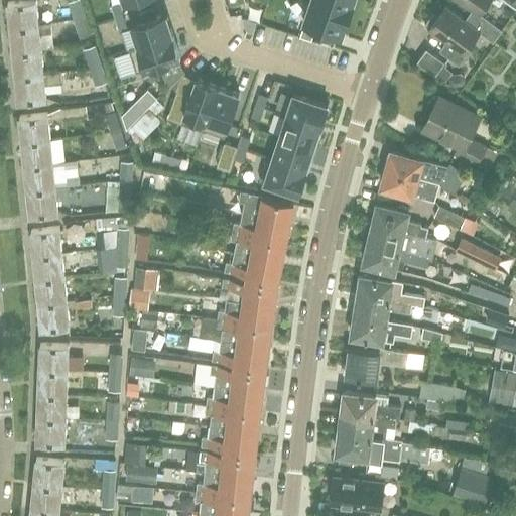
[(36,0),(8,3),(11,28),(38,25),(36,0)]
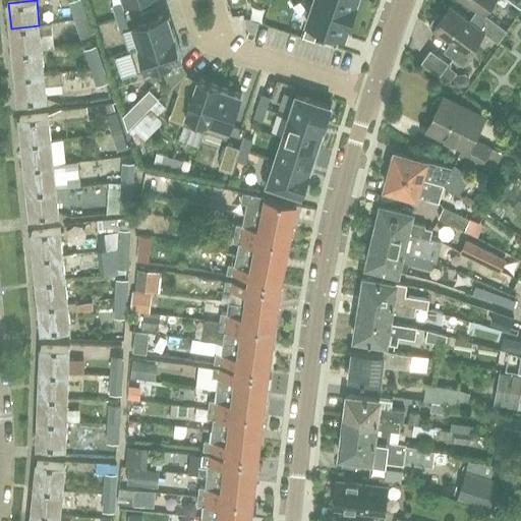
[(73,0),(69,1),(75,19),(77,19),(87,16),(80,0),(73,0)]
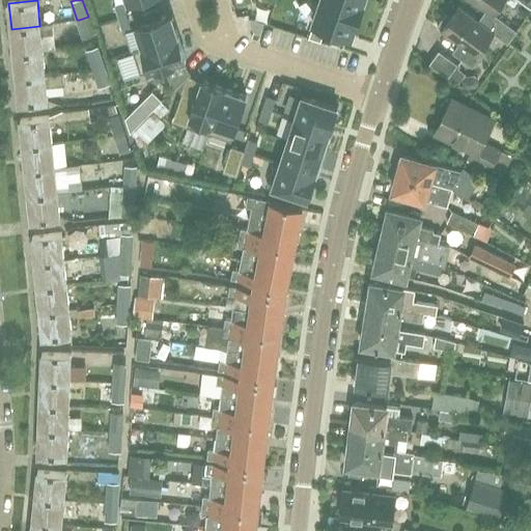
[(319,0),(319,1),(360,15),(364,0),(319,0)]
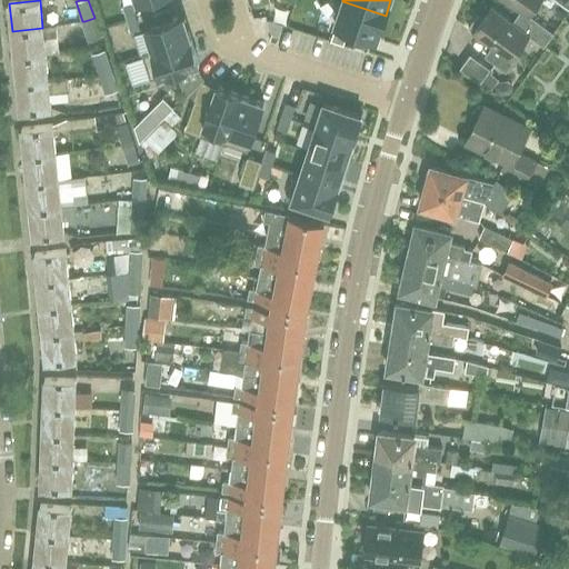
[(568,0),(507,0),(521,10),(521,9),(529,15),(539,0),(557,0),(568,8),(568,0)]
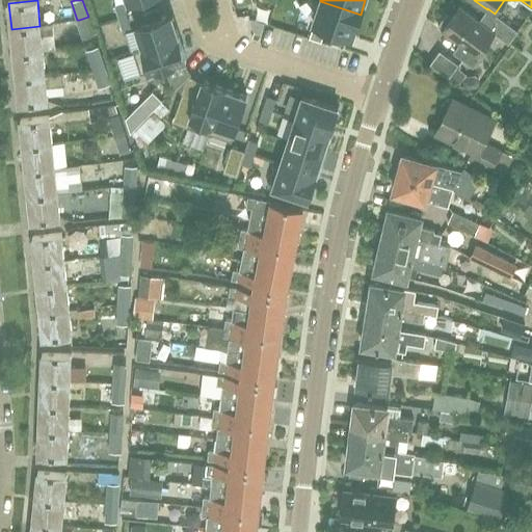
[(353,36),(361,15),(320,1),(313,23),(353,36)]
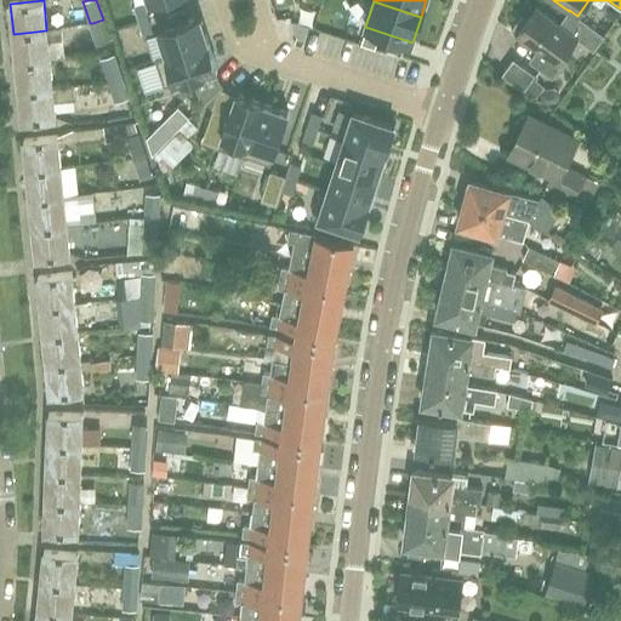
[(148,18),(144,4),(135,6),(138,21),(148,18)]
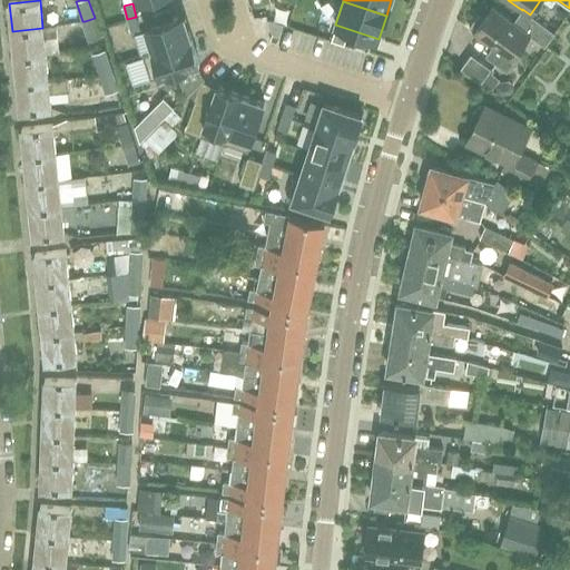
[(522,9),(522,10),(513,21),(493,6),(483,19),(479,16),(469,28),(512,60),(530,36),(544,46),(554,32),(530,15),(522,9)]
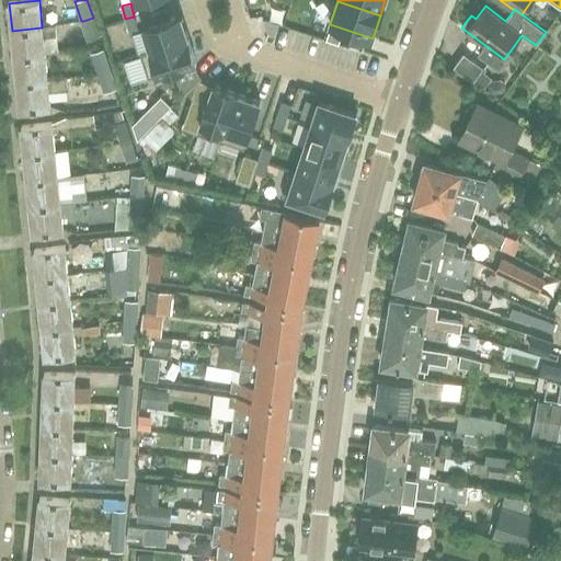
[(140,54),(141,55),(189,39),(182,15),(144,27),(145,31),(133,34),(138,55),(140,54)]
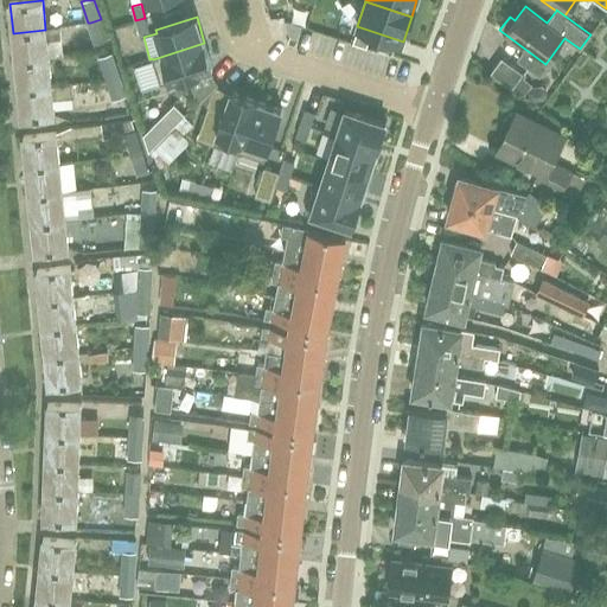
[(140,34),(149,31),(145,18),(136,20),(140,34)]
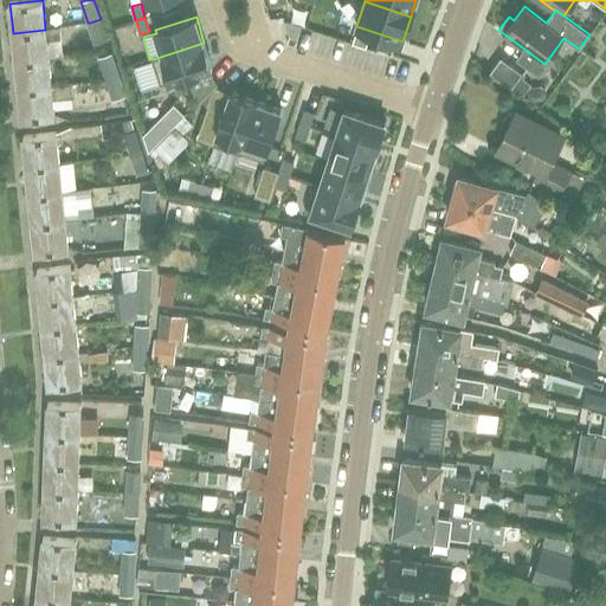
[(108,40),(101,19),(90,23),(88,23),(95,45),(108,40)]
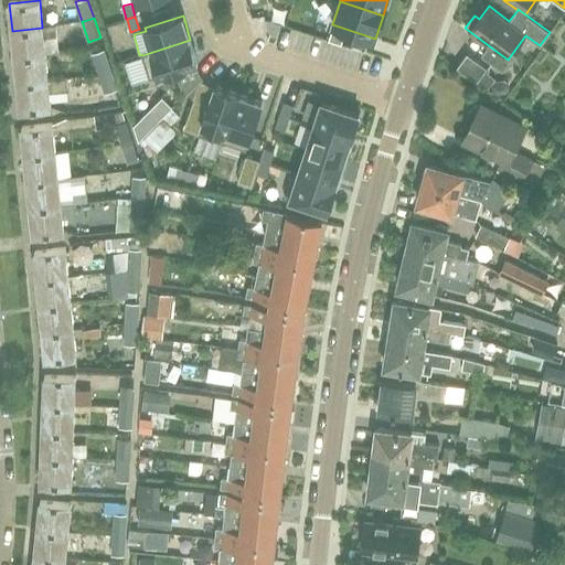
[(276,34),(279,23),(267,20),(266,20),(269,32),(276,34)]
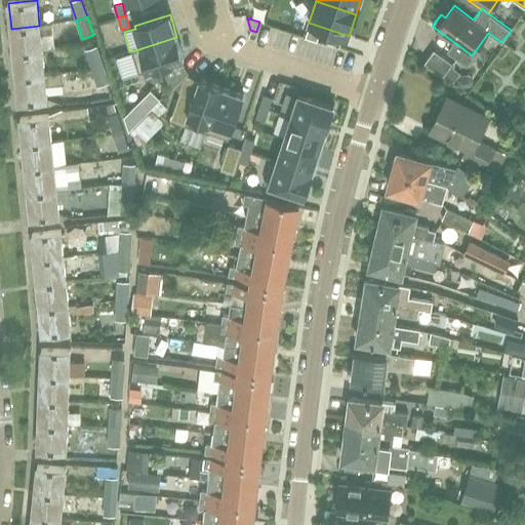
[(39,26),(11,29),(13,52),(41,50),(40,34),(53,33),(52,25),(39,26)]
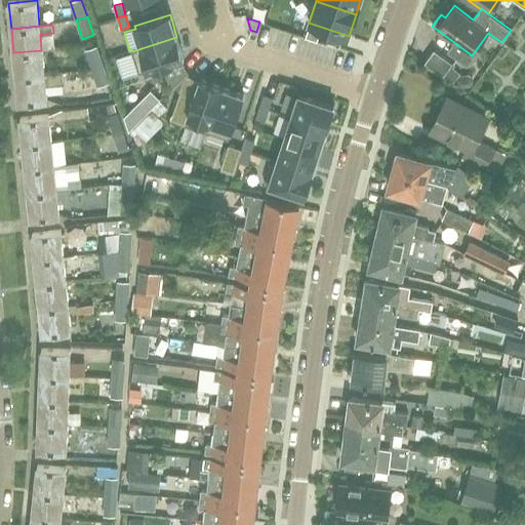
[(308,30),(306,37),(317,41),(320,33),(308,30)]
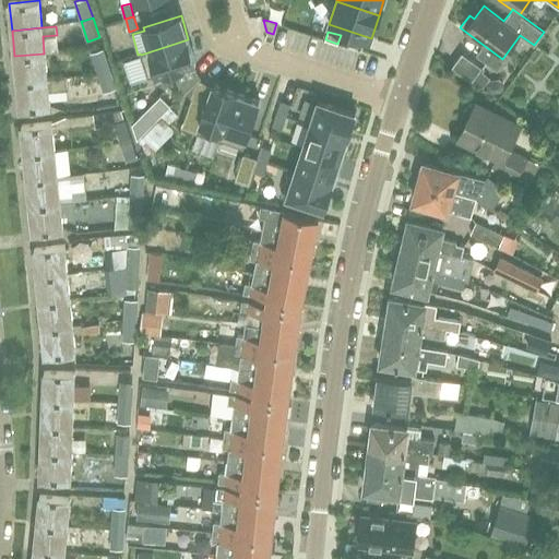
[(188,39),(141,55),(149,78),(195,62),(188,39)]
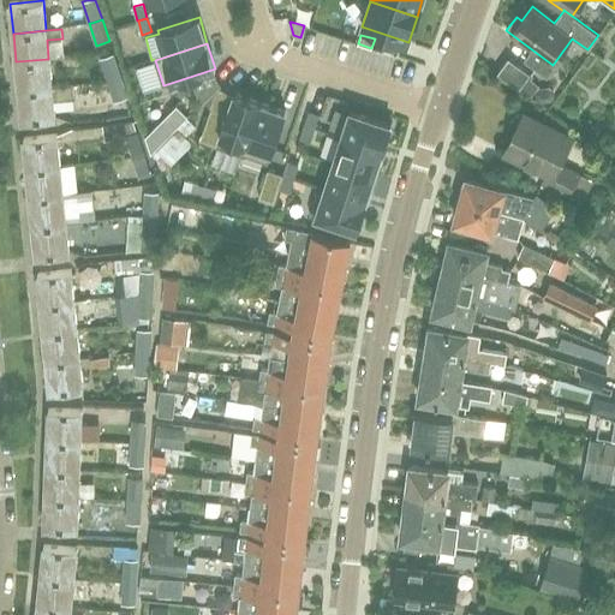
[(100,59),(107,79),(109,79),(120,76),(113,54),(100,59)]
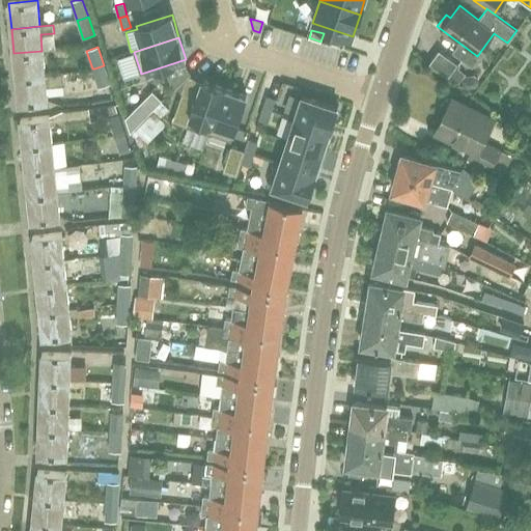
[(429,62),(448,76),(458,63),(439,50),(429,62)]
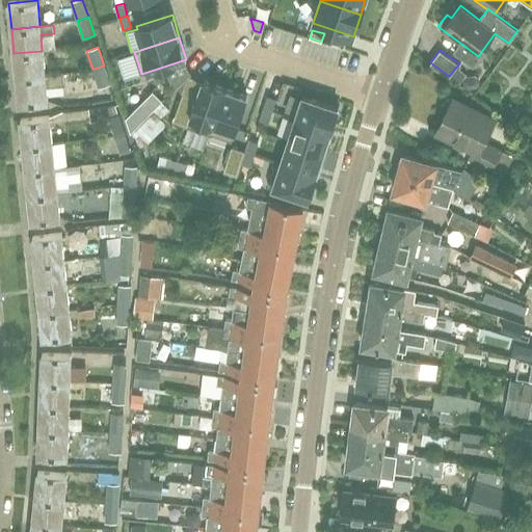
[(16,78),(44,76),(42,51),(14,53),(16,78)]
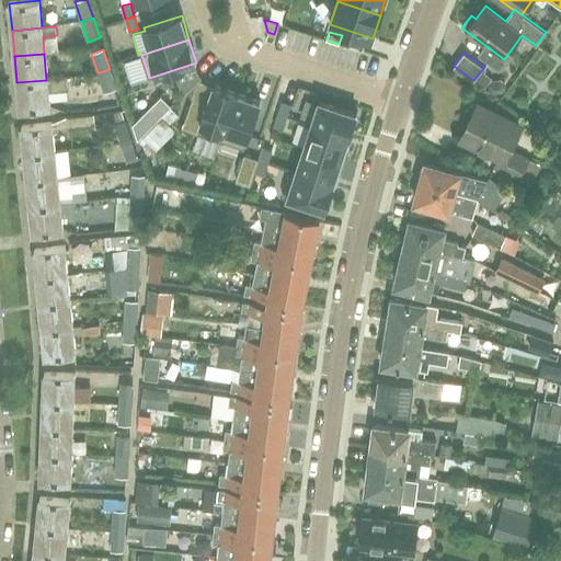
[(116,89),(110,69),(100,72),(98,72),(104,93),(116,89)]
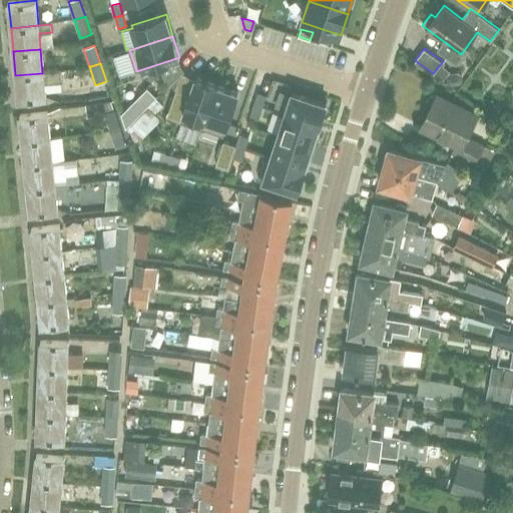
[(15,75),(18,100),(45,97),(44,85),(62,84),(60,71),(42,73),(15,75)]
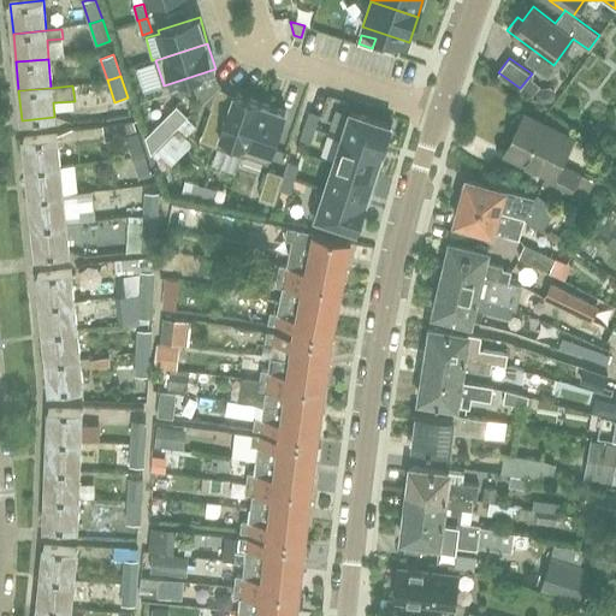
[(217,146),(242,154),(260,102),(235,93),(217,146)]
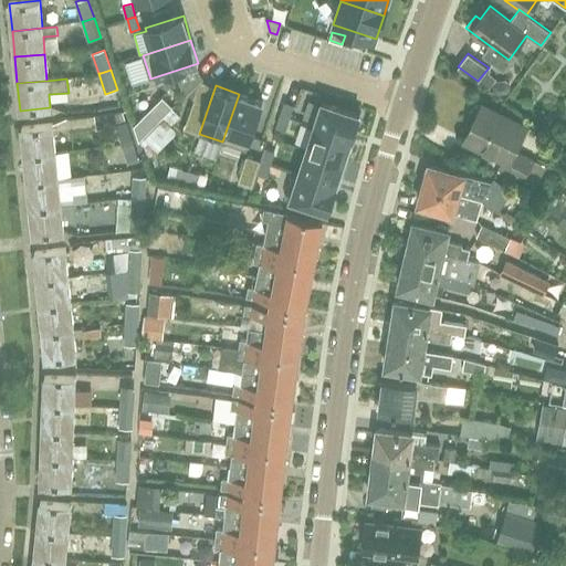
[(263,102),(239,94),(222,142),(247,150),(263,102)]
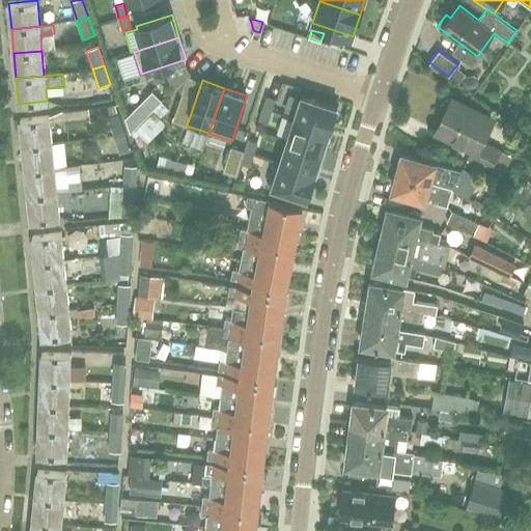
[(302,94),(295,118),(330,130),(338,106),(302,94)]
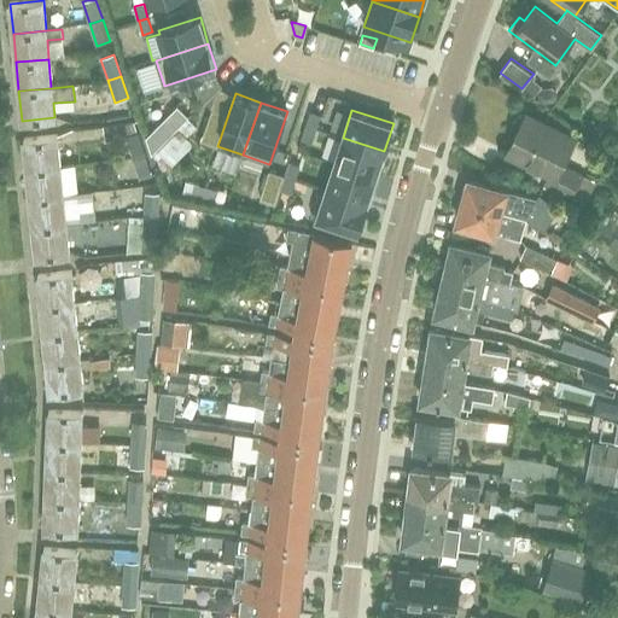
[(312,112),(307,126),(316,129),(321,115),(312,112)]
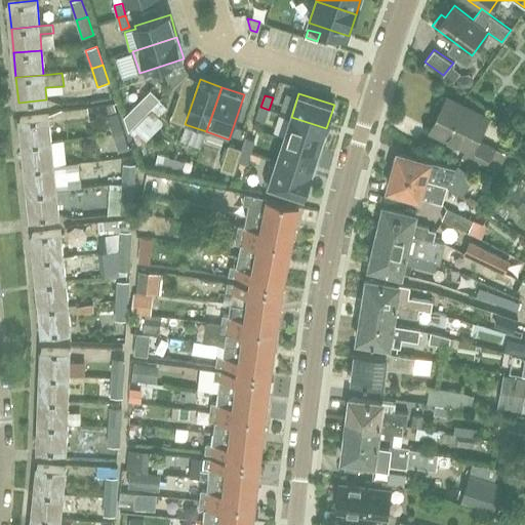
[(467,147),(461,156),(485,167),(497,172),(507,154),(477,139),(487,117),(447,97),(432,129),(467,147)]
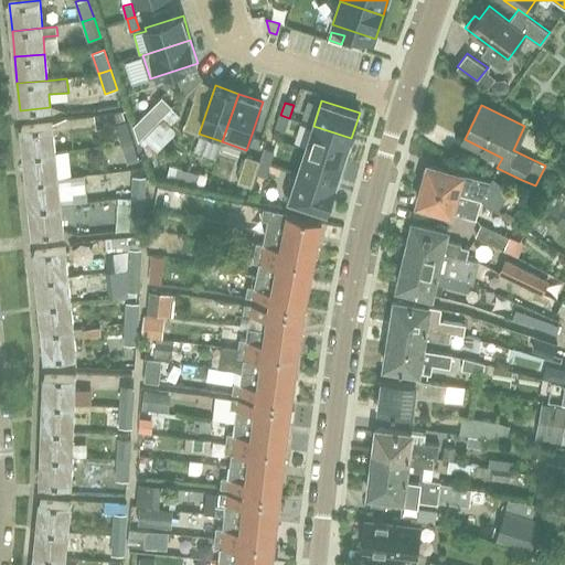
[(149,112),(134,127),(139,142),(160,121),(149,112)]
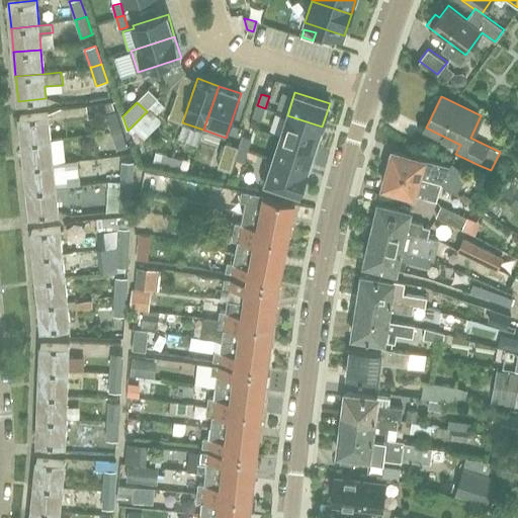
[(261,119),(265,108),(257,105),(253,117),(261,119)]
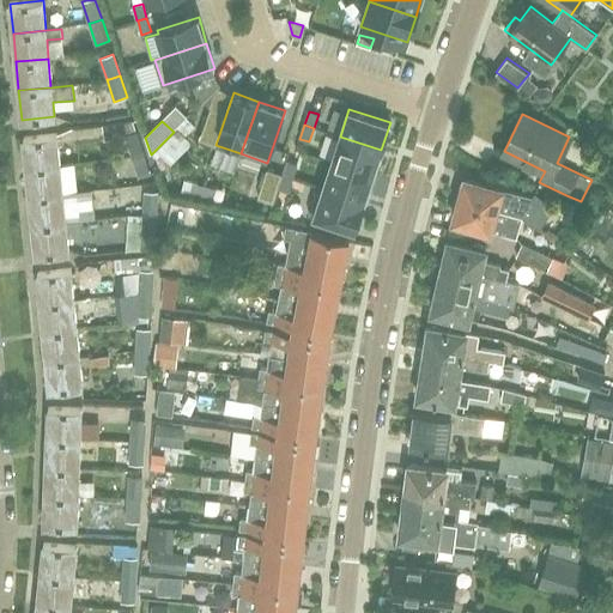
[(133,156),(145,152),(137,131),(123,135),(131,157),(133,156)]
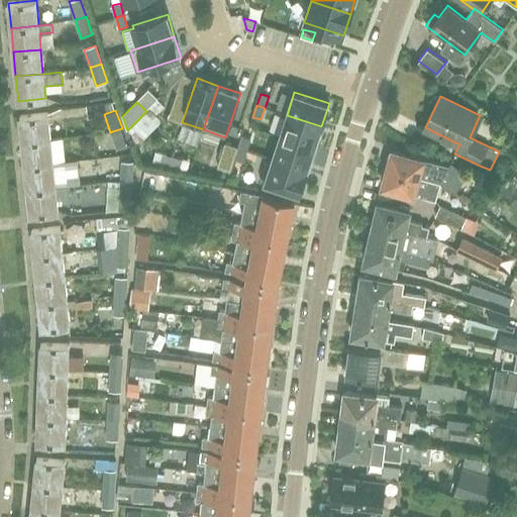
[(49,138),(47,114),(19,117),(22,141),(49,138)]
